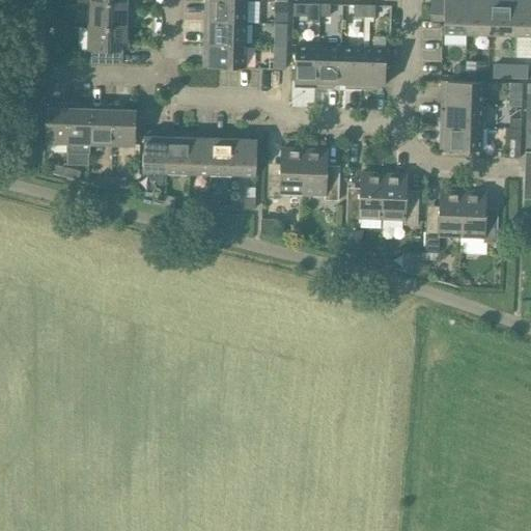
[(246,23),(247,1),(217,0),(204,0),(205,16),(211,16),(210,21),(246,23)]
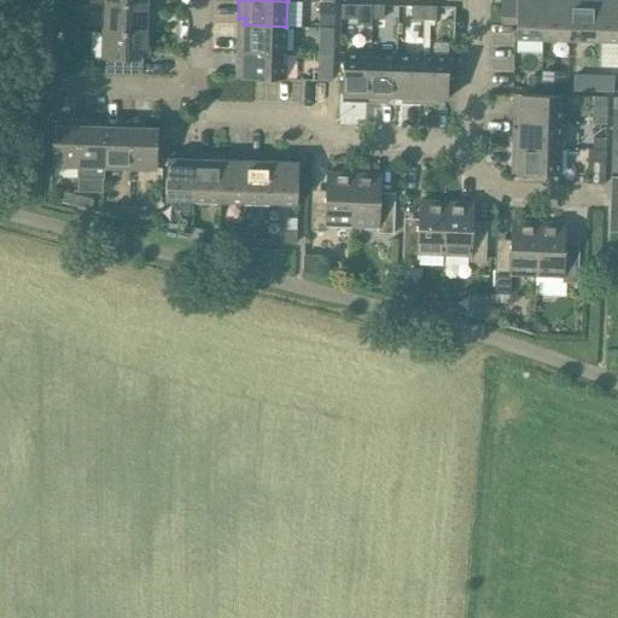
[(500,0),(500,23),(516,23),(516,40),(542,41),(542,0),(500,0)]
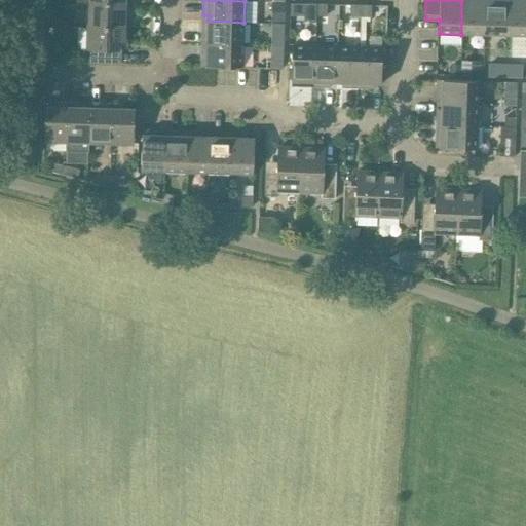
[(461,0),(461,35),(483,35),(484,0),(461,0)]
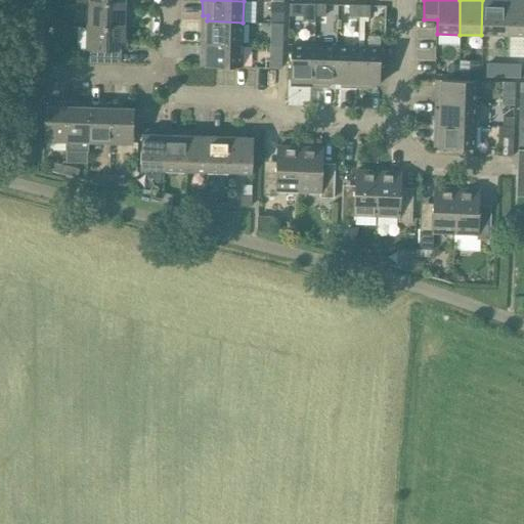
[(482,0),(481,35),(504,36),(504,0),(482,0)]
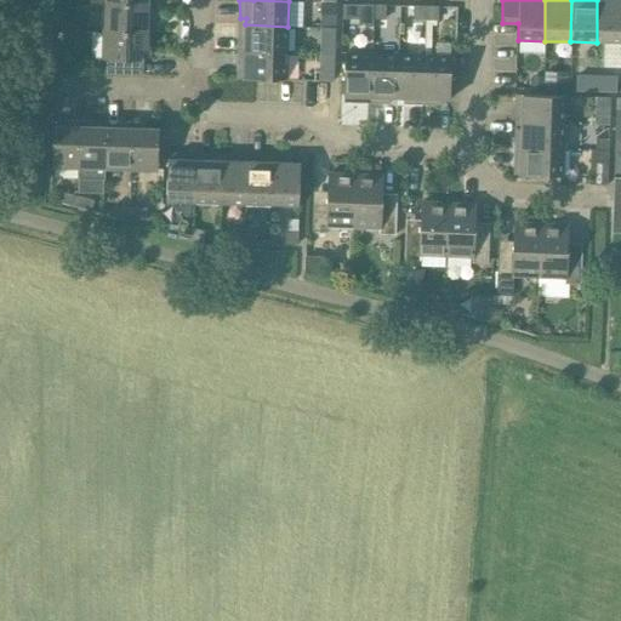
[(620,0),(597,0),(597,43),(620,43),(620,0)]
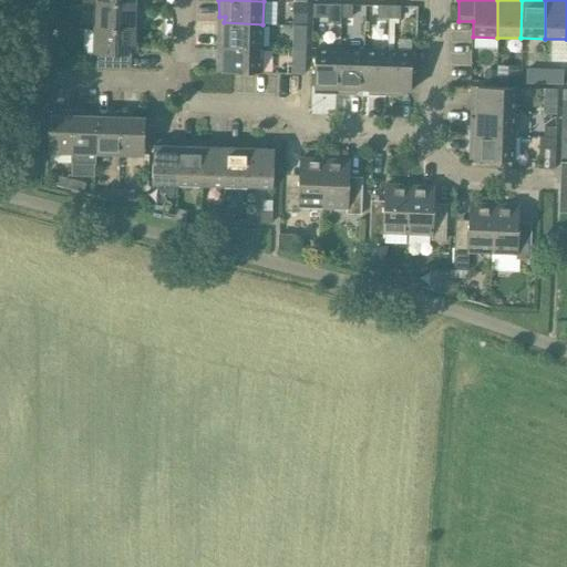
[(294,12),(294,26),(307,26),(307,13),(307,2),(295,2),(294,12)]
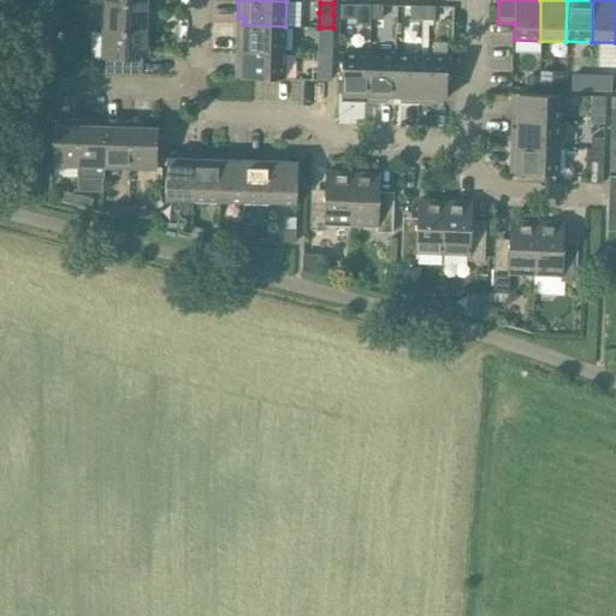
[(357,4),(356,25),(371,25),(371,18),(372,4),(357,4)]
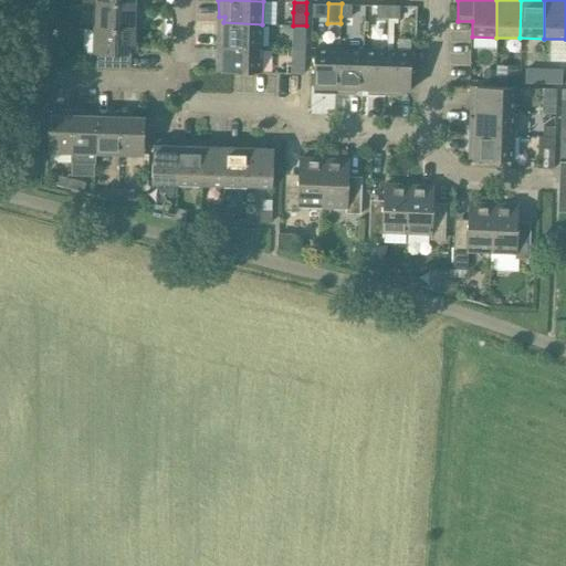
[(342,3),(341,17),(352,17),(353,3),(342,3)]
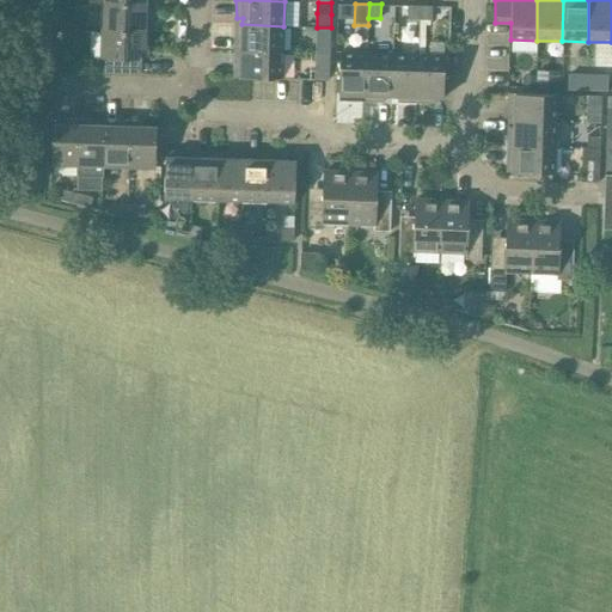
[(147,31),(148,6),(103,5),(102,29),(147,31)]
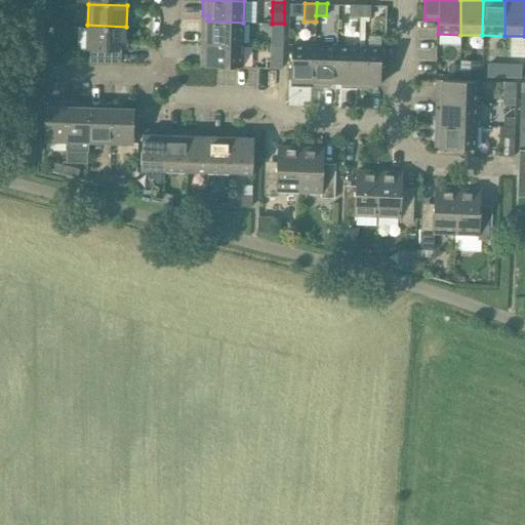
[(350,16),(360,16),(361,4),(350,4),(350,16)]
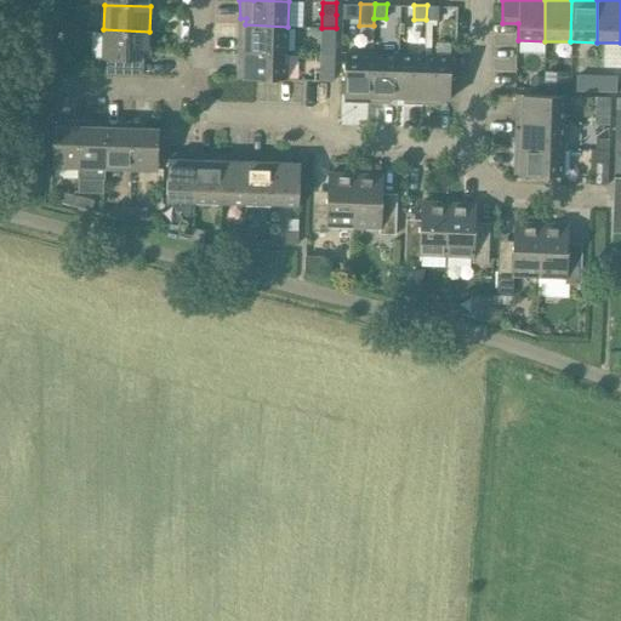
[(439,5),(427,5),(426,20),(438,20),(439,5)]
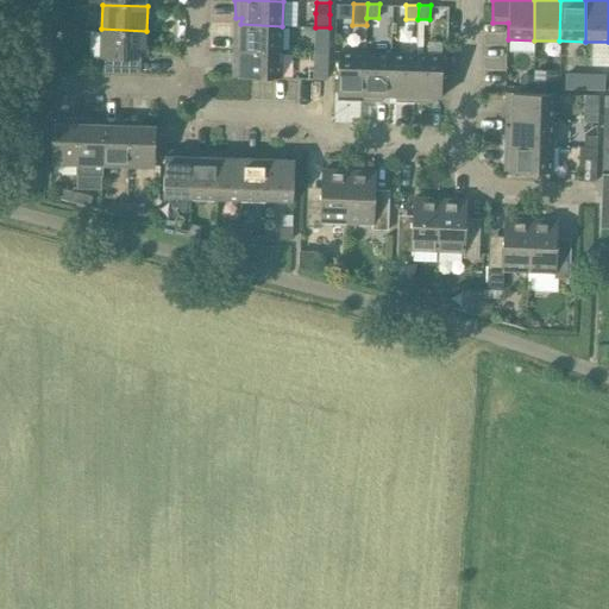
[(234,50),(282,51),(282,26),(240,24),(240,31),(234,31),(234,50)]
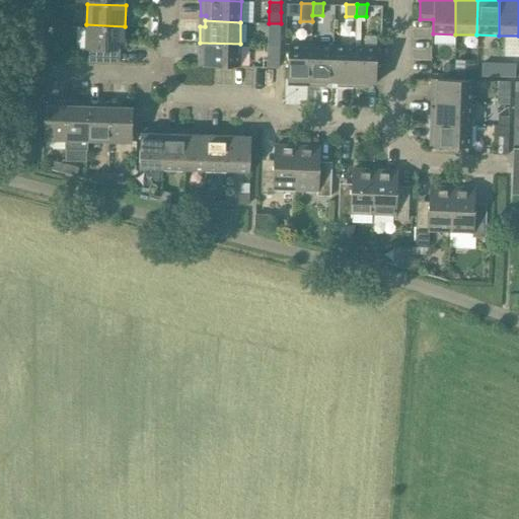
[(269,23),(268,45),(280,46),(281,23),(269,23)]
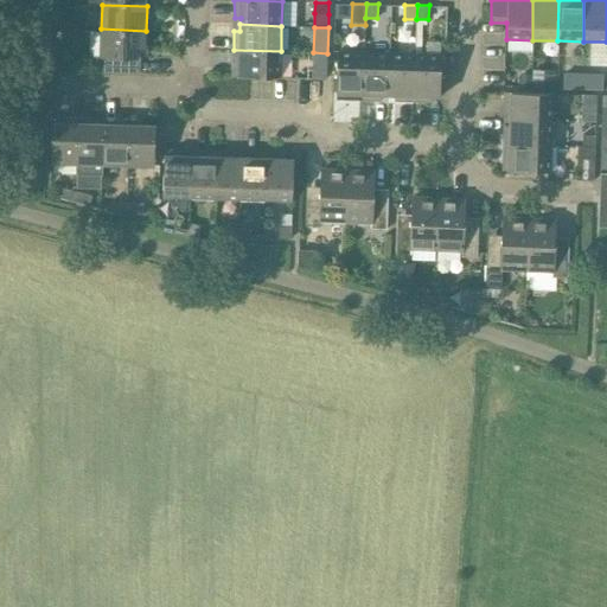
[(146,31),(101,29),(100,57),(93,56),(93,71),(112,71),(112,58),(138,58),(138,51),(146,52),(146,31)]
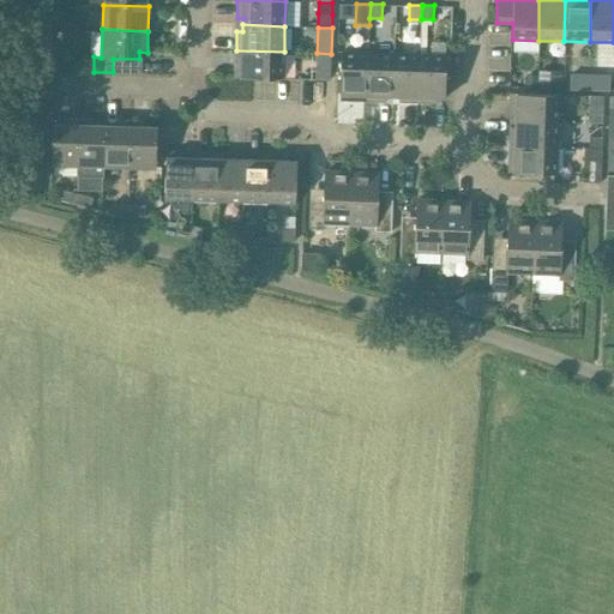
[(284,52),(236,50),(235,70),(241,70),(241,77),(283,78),(284,52)]
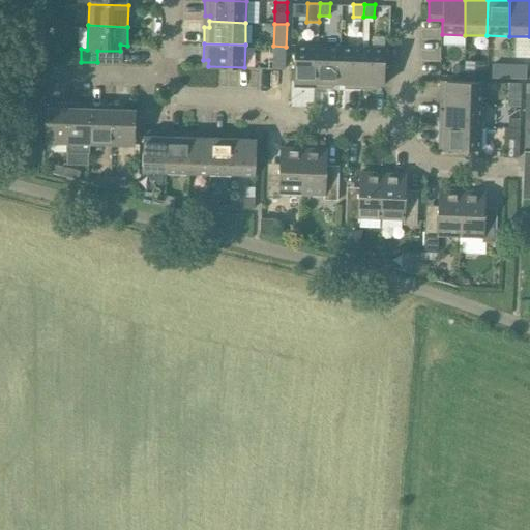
[(300,87),(317,87),(318,46),(295,45),(293,82),(300,82),(300,87)]
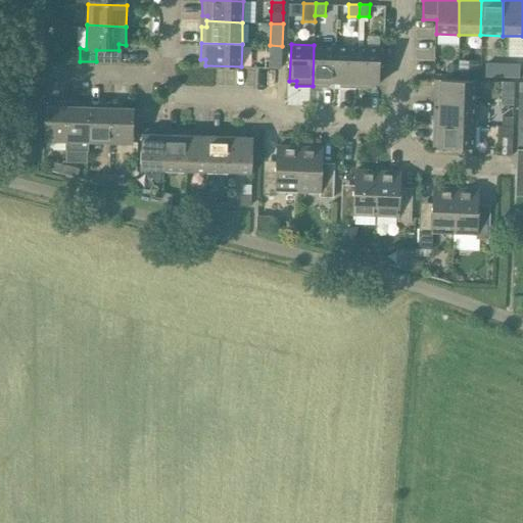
[(282,46),(270,45),(269,68),(281,68),(282,46)]
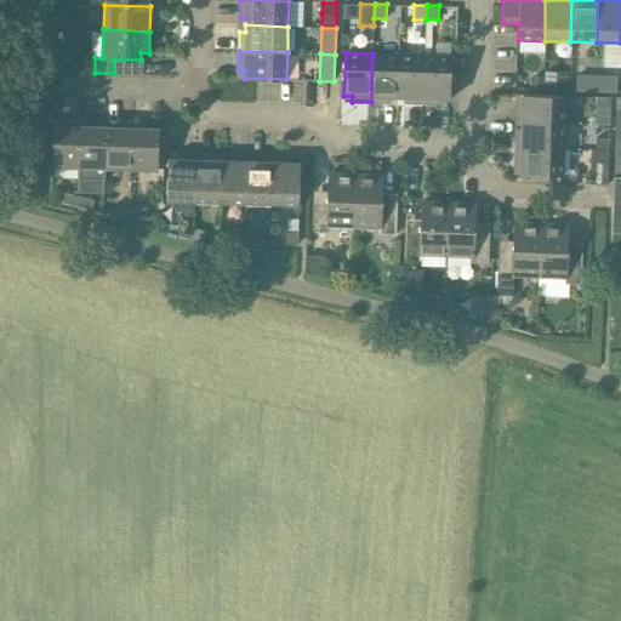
[(398,97),(399,55),(372,53),(371,102),(391,103),(391,97),(398,97)]
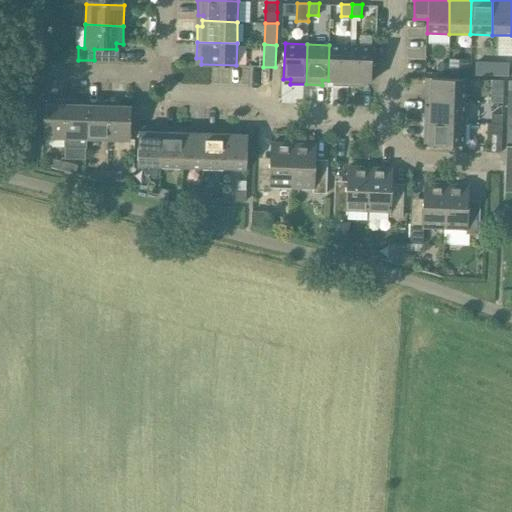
[(349,85),(350,45),(329,45),(328,80),(334,80),(333,85),(349,85)]
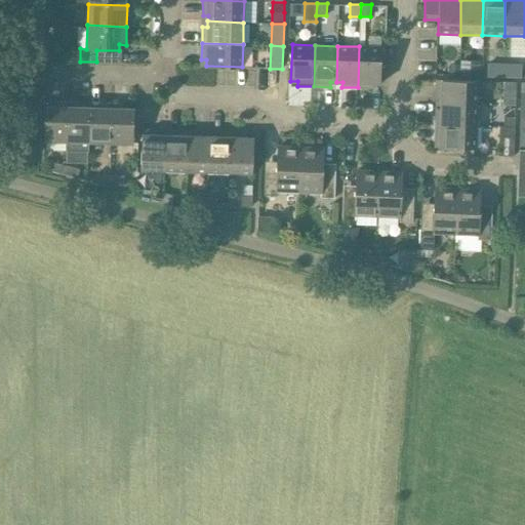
[(381,47),(359,46),(358,87),(374,88),(374,83),(380,83),(381,47)]
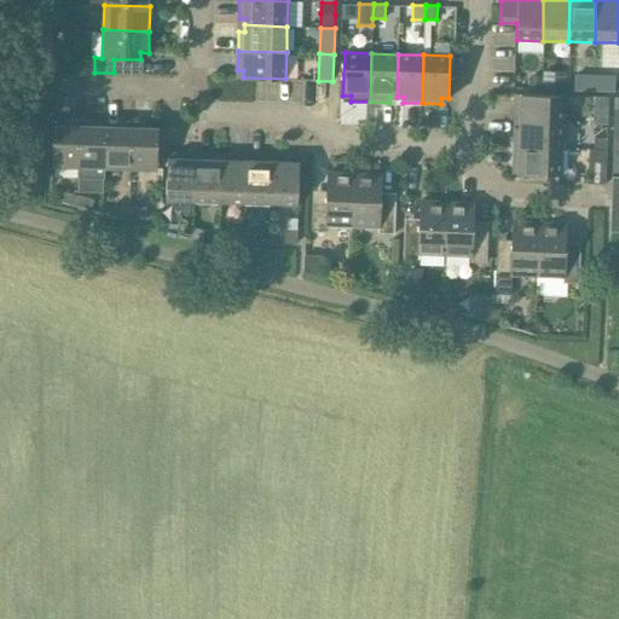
[(567,73),(544,71),(543,88),(554,88),(566,90),(567,73)]
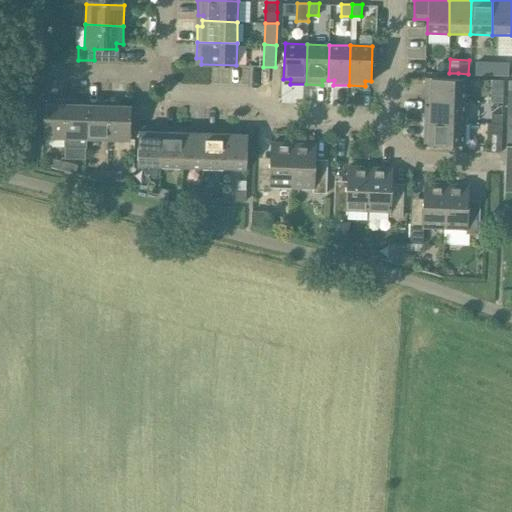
[(476,61),(475,74),(491,74),(491,62),(476,61)]
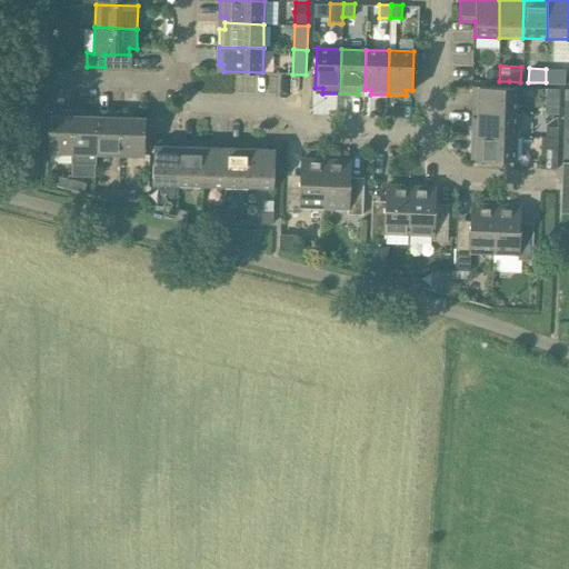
[(546,69),(546,82),(565,83),(566,69),(546,69)]
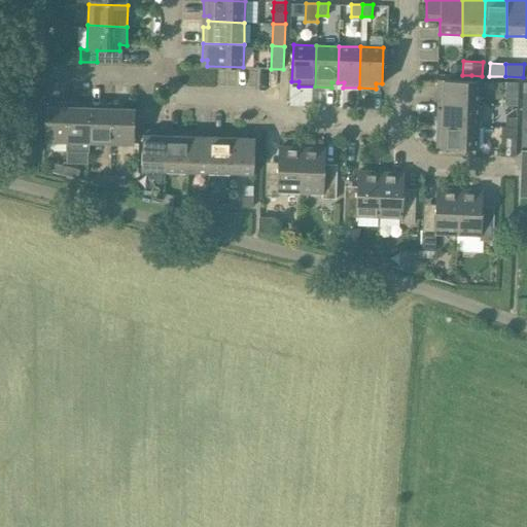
[(443,98),(443,104),(479,105),(480,81),(438,80),(437,98),(443,98)]
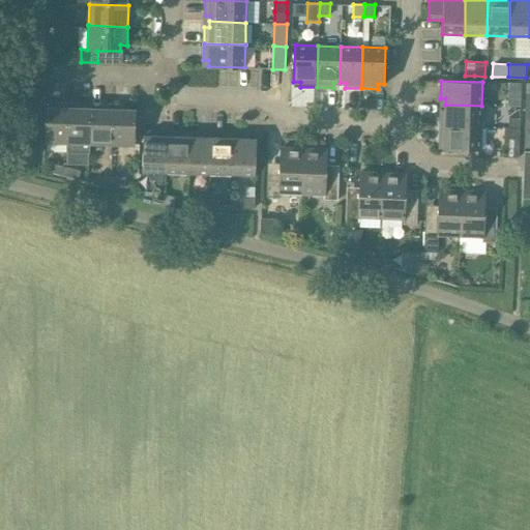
[(521,84),(508,84),(507,94),(521,95),(521,84)]
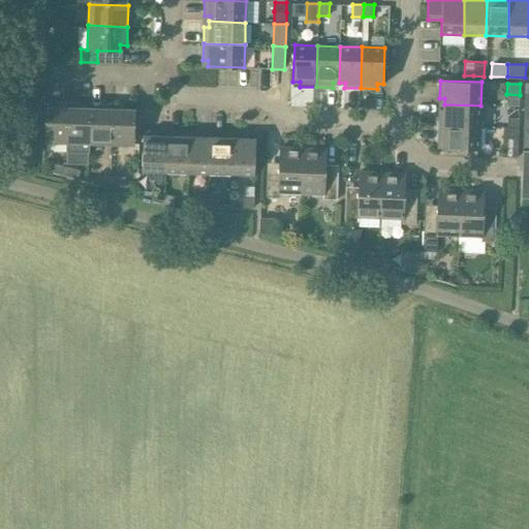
[(67,142),(68,102),(57,102),(57,106),(45,106),(44,142),(67,142)]
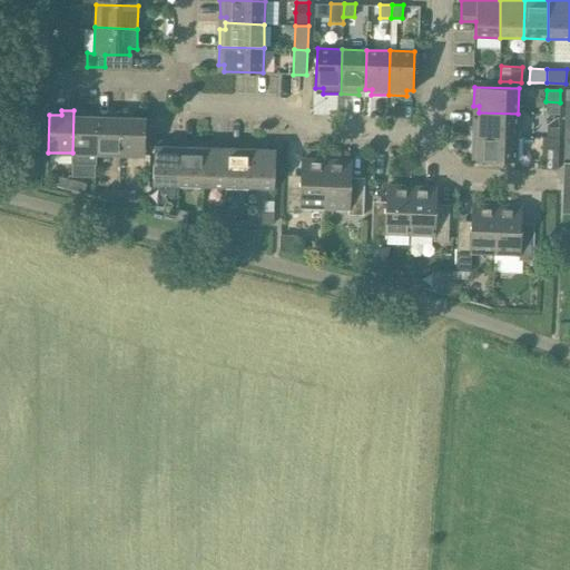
[(72,153),(72,165),(96,166),(96,154),(97,117),(86,116),(86,111),(74,110),(72,153)]
